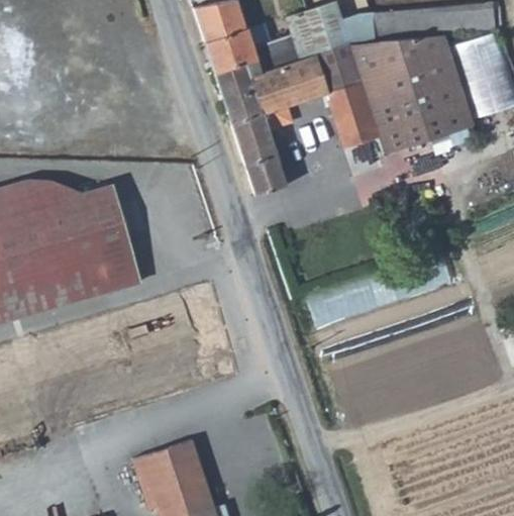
[(217,74),(248,64),(251,73),(347,41),(336,2),(288,17),(293,34),(254,46),(239,0),(226,0),(195,7),(208,45),(217,74)]
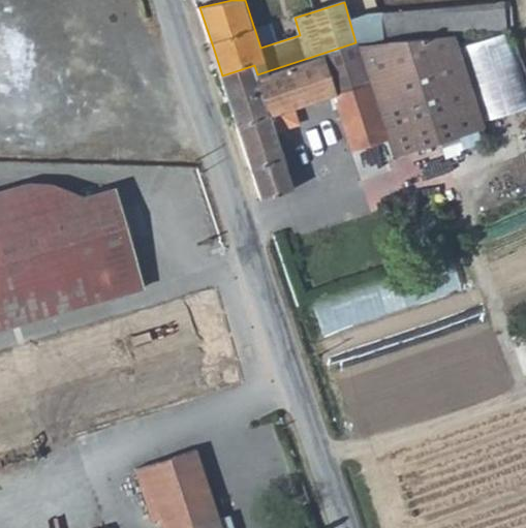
[(504,2),(383,13),(385,39),(507,28),(504,2)]
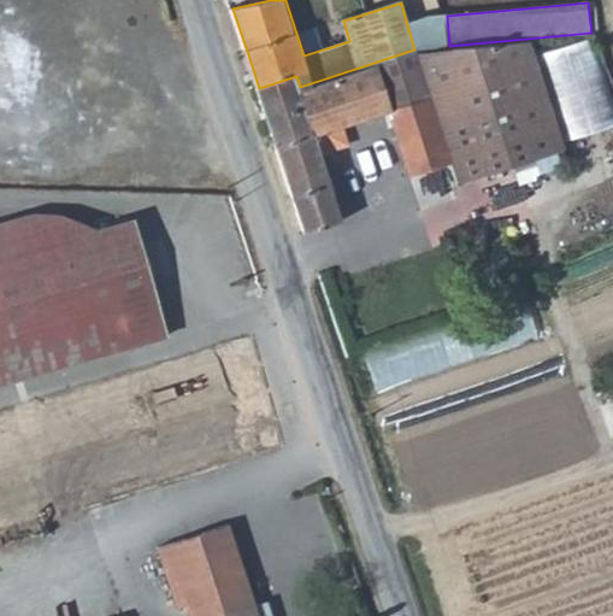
[(563,146),(529,42),(483,47),(505,117),(446,136),(453,162),(452,162),(459,182),(563,146)]
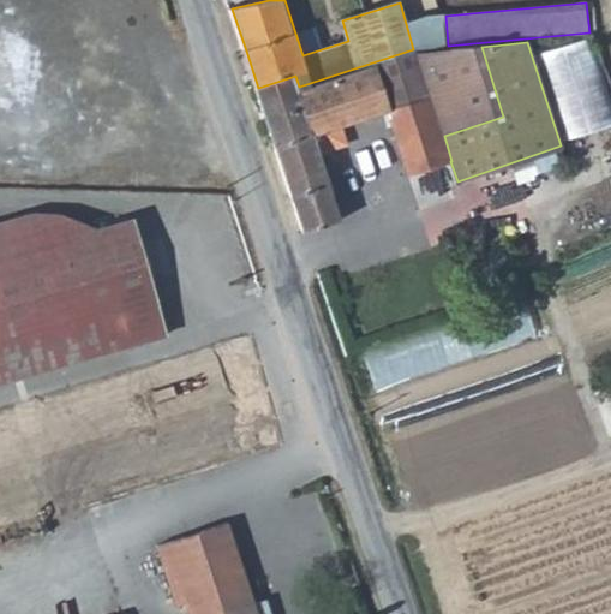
[(472,47),(442,48),(413,49),(431,99),(391,111),(412,173),(429,168),(431,174),(444,171),(442,164),(450,161),(451,161),(444,136),(503,117),(481,47),(472,47)]
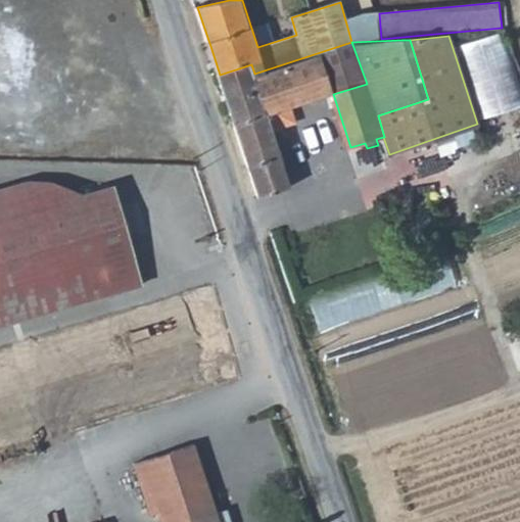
[(351,42),(254,74),(268,114),(333,94),(367,84),(351,42)]
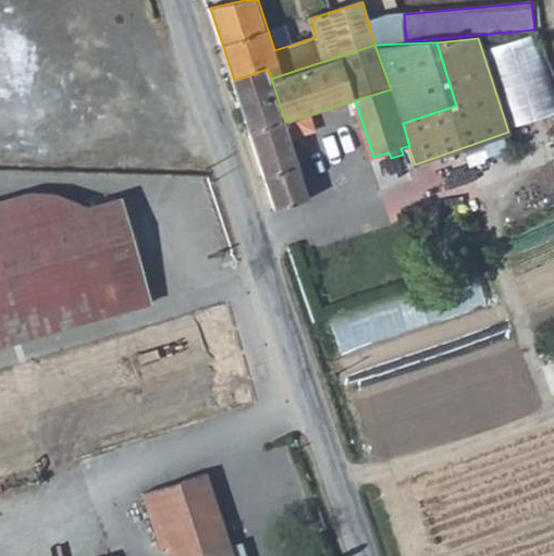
[(251,133),(285,122),(271,78),(268,69),(234,79),(242,103),(251,133)]
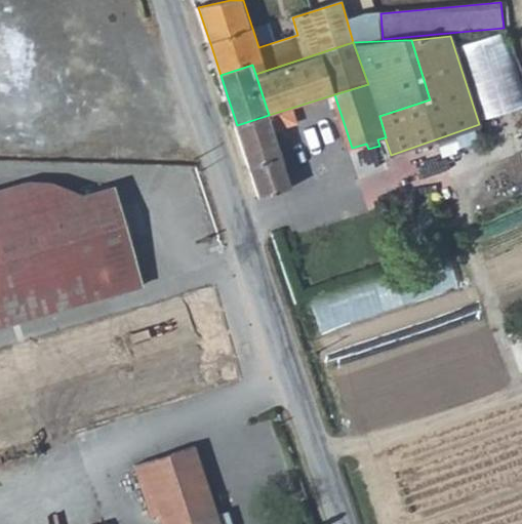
[(237,125),(247,157),(262,198),(293,187),(269,115),(237,125)]
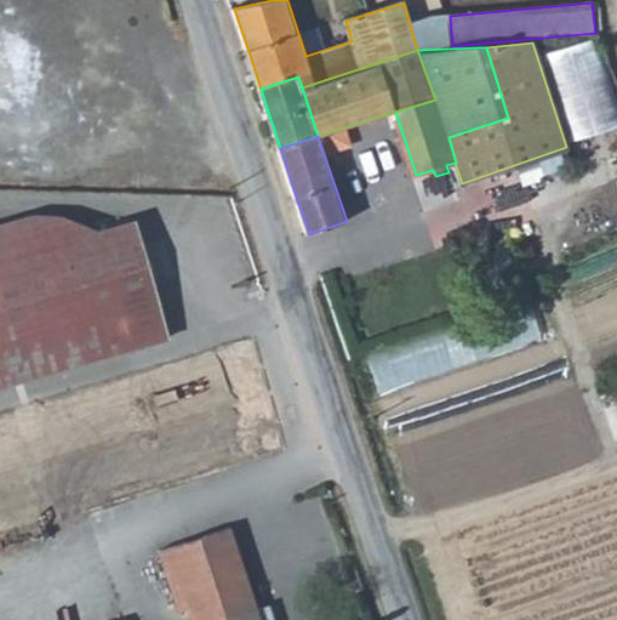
[(0,263),(101,234),(68,220),(44,219),(0,229),(0,263)]
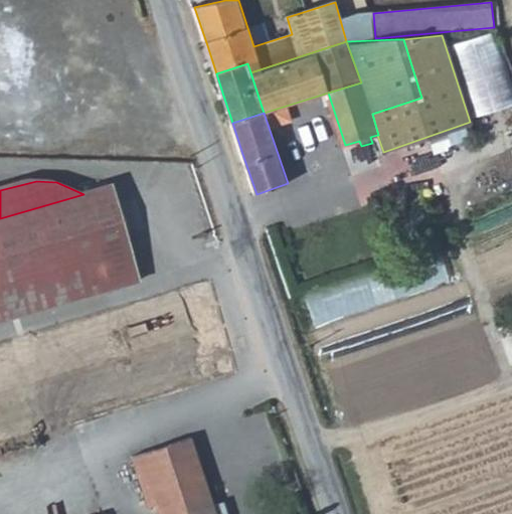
[(114,185),(83,194),(0,218),(0,321),(143,281),(114,185)]
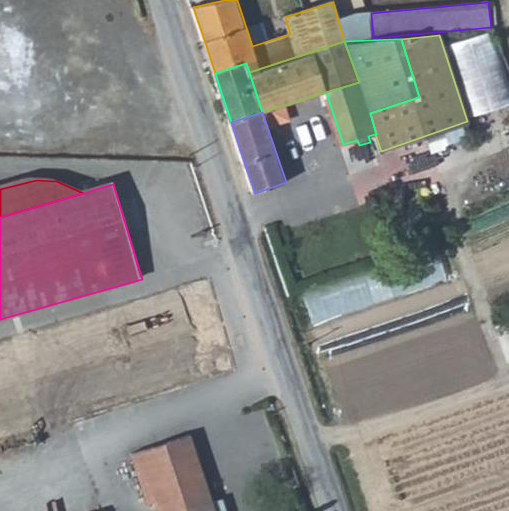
[(217,510),(191,435),(140,451),(160,510),(217,510)]
